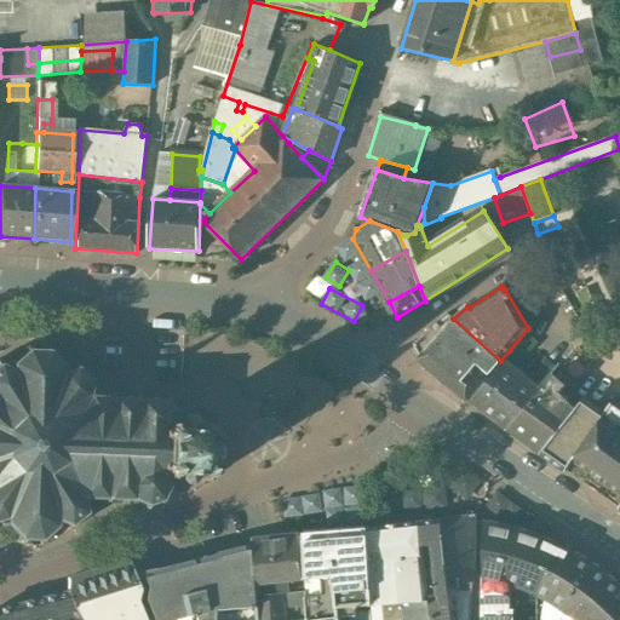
[(453,319),(447,313),(413,344),(420,355),(417,360),(465,402),(500,361),(453,319)]
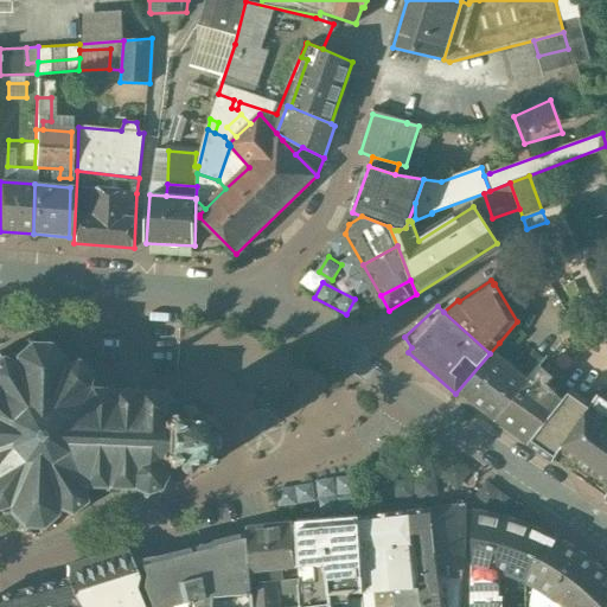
[(51,340),(46,338),(27,337),(23,339),(25,344),(14,355),(8,352),(6,356),(12,358),(12,363),(1,358),(0,352),(0,351),(0,508),(5,506),(6,510),(0,511),(0,512),(1,517),(7,515),(18,525),(14,531),(19,534),(38,535),(43,532),(40,526),(51,517),(57,519),(59,515),(55,510),(64,513),(65,519),(70,518),(69,513),(81,504),(85,506),(88,502),(82,500),(81,487),(101,489),(101,494),(106,494),(106,489),(126,490),(126,496),(131,494),(132,491),(140,494),(139,500),(144,500),(144,494),(154,491),(158,496),(163,492),(167,479),(167,473),(167,470),(170,471),(170,464),(176,464),(176,474),(190,474),(190,465),(196,465),(196,472),(202,472),(203,465),(205,465),(205,462),(212,462),(212,457),(205,455),(205,430),(213,430),(213,423),(206,423),(206,421),(204,421),(204,414),(202,414),(200,410),(197,411),(193,407),(195,403),(190,401),(189,404),(181,404),(180,401),(178,402),(165,388),(159,391),(135,390),(135,384),(131,384),(131,390),(109,389),(110,383),(106,383),(104,388),(84,388),(87,376),(93,374),(93,369),(87,371),(76,362),(77,356),(72,355),(71,360),(61,364),(61,360),(66,358),(64,355),(59,356),(49,346),(51,340)]
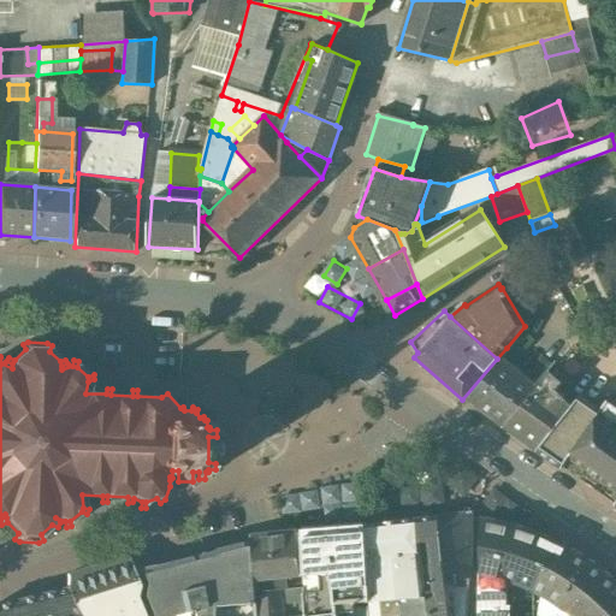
[(531,355),(507,348),(499,356),(502,359),(535,386),(546,372),(556,362),(540,343),(531,355)]
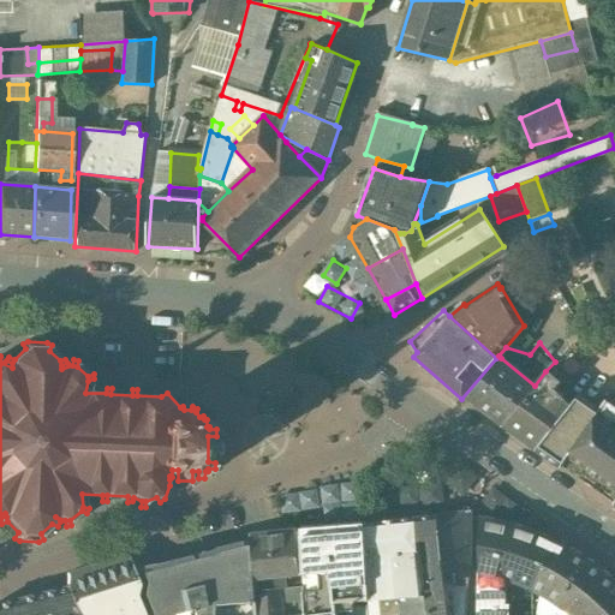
[(501,358),(466,400),(505,425),(535,386),(501,358)]
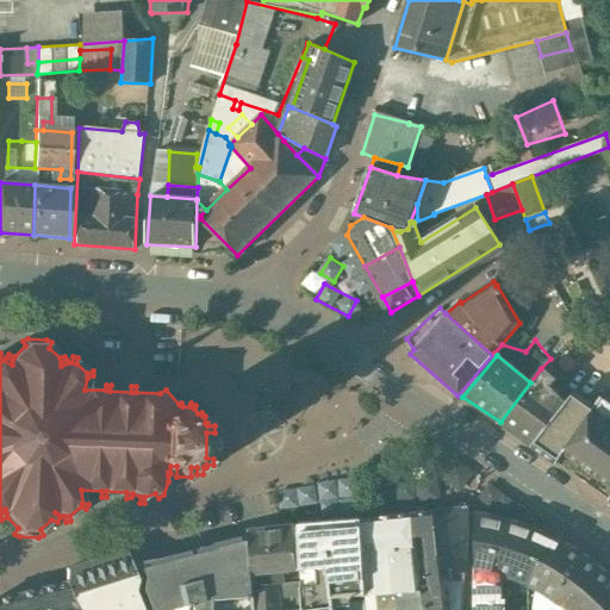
[(530,383),(500,422),(533,447),(568,400),(551,387),(555,379),(541,368),(530,383)]
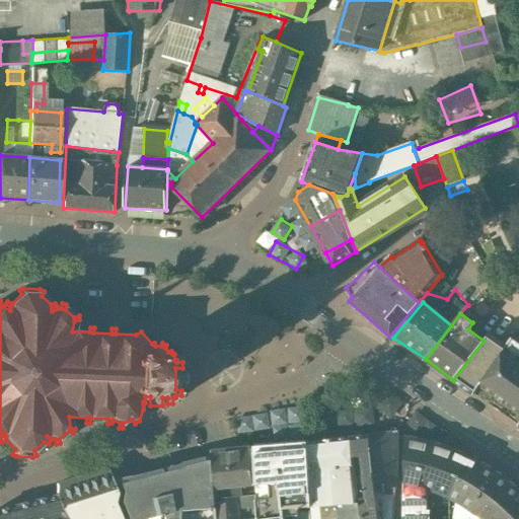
[(484,341),(453,380),(472,394),(478,385),(507,348),(489,334),(484,341)]
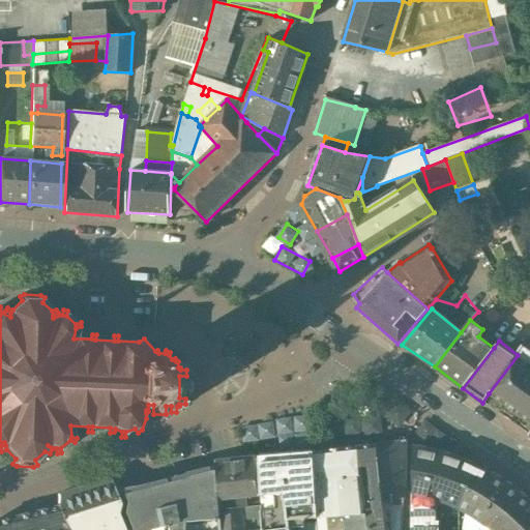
[(529,349),(525,348),(523,346),(518,355),(489,393),(506,407),(505,412),(513,418),(518,416),(519,415),(529,422),(529,349)]
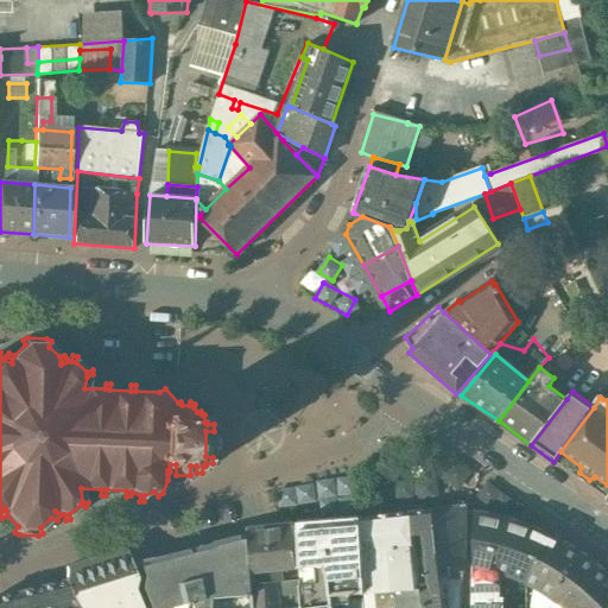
[(466,505),(431,510),(438,569),(463,567),(464,542),(466,505)]
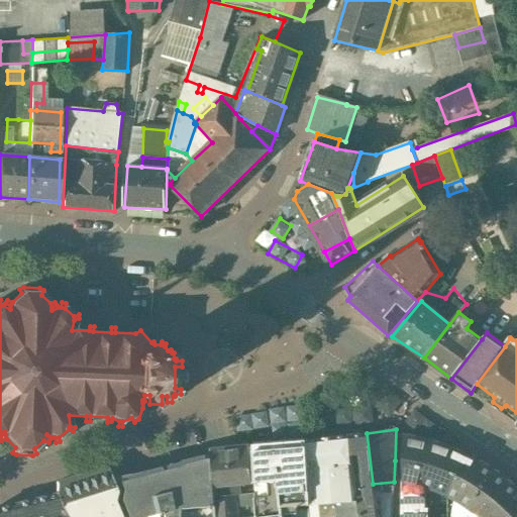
[(367,433),(350,435),(357,502),(358,516),(376,516),(373,484),(367,433)]
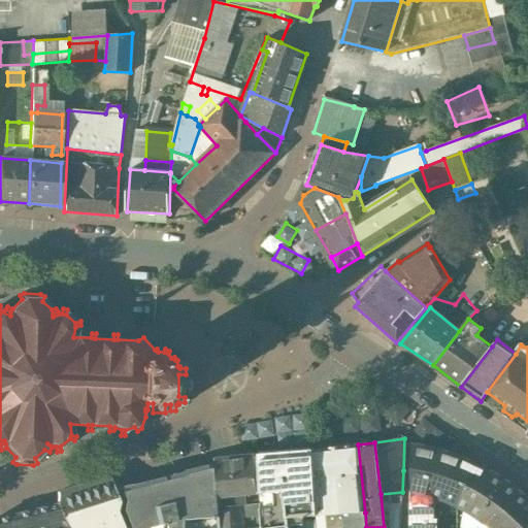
[(358,444),(310,450),(316,516),(328,515),(365,513),(358,444)]
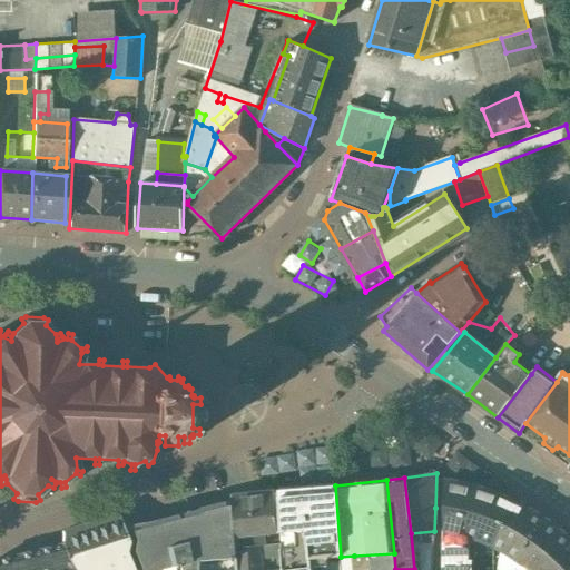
[(484,489),(471,485),(458,482),(444,480),(444,530),(461,534),(463,534),(475,539),(492,546),(502,522),(492,517),(500,494),(484,489)]
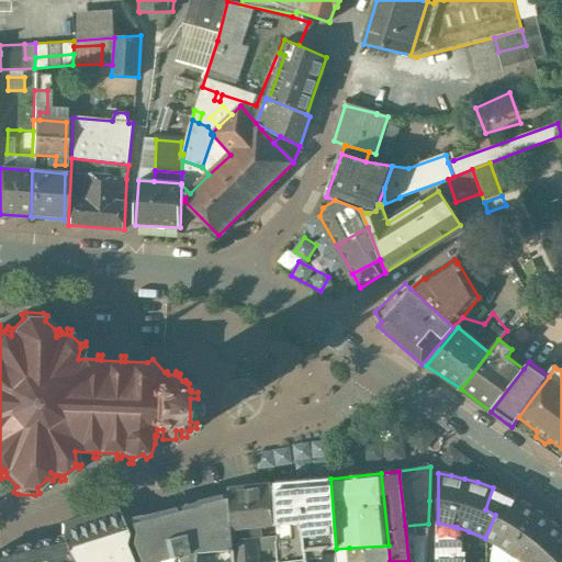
[(330,479),(295,482),(306,551),(336,549),(330,479)]
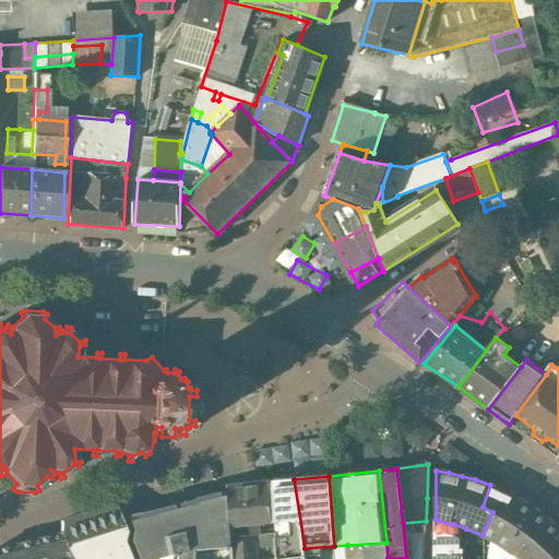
[(294,479),(274,482),(276,533),(275,533),(275,558),(305,558),(305,548),(294,479)]
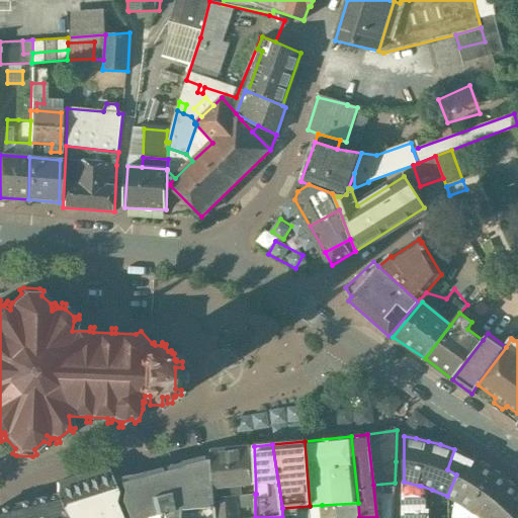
[(254,446),(211,450),(212,455),(217,517),(255,517),(255,494),(256,494),(254,446)]
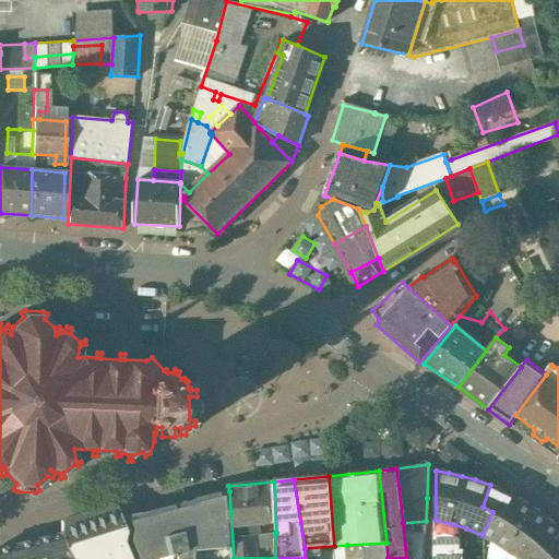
[(516,497),(490,485),(483,507),(492,512),(483,535),(496,543),(507,549),(508,549),(520,527),(506,519),(516,498),(516,497)]
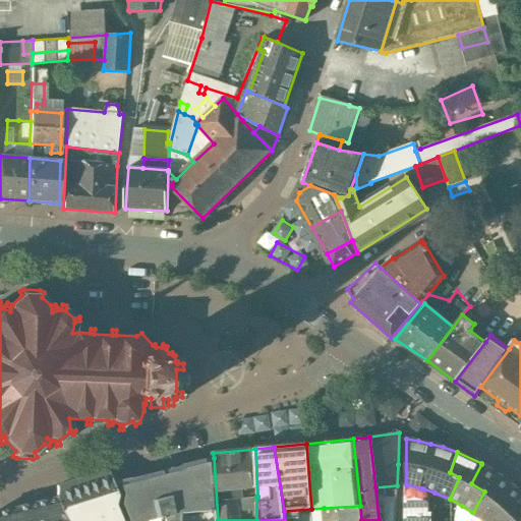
[(218,520),(214,458),(166,469),(169,507),(173,520),(218,520)]
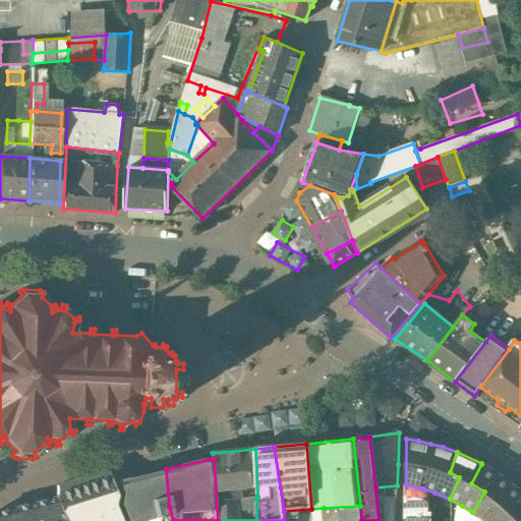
[(520,493),(512,485),(493,470),(481,464),(471,483),(484,491),(473,512),(483,520),(505,520),(520,505),(520,493)]
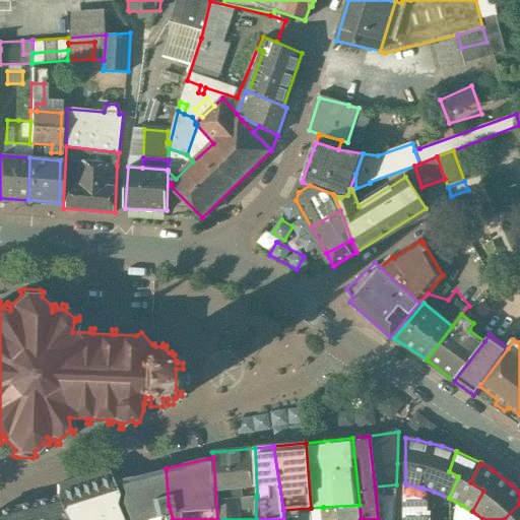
[(166,468),(118,481),(123,493),(121,503),(127,519),(173,519),(169,506),(166,468)]
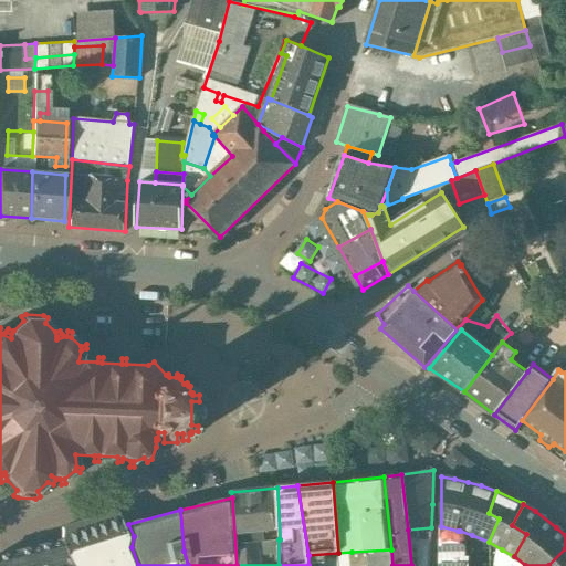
[(116,511),(61,530),(61,531),(60,541),(69,565),(132,565),(124,548),(126,537),(116,511)]
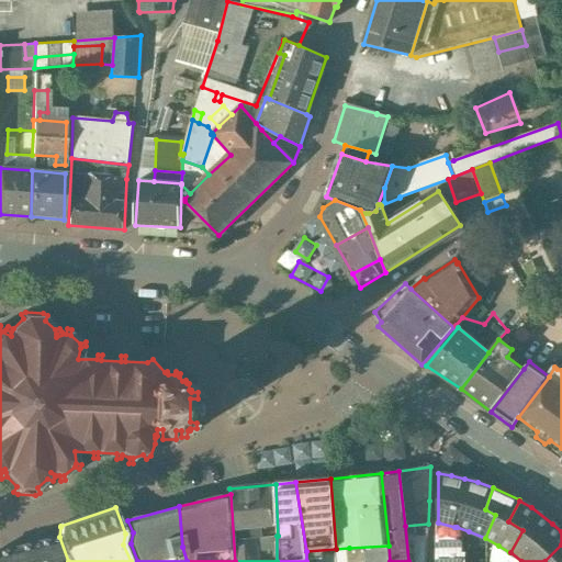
[(463,537),(456,536),(457,527),(454,527),(438,523),(437,561),(464,561),(465,554),(467,554),(467,544),(462,544),(463,537)]
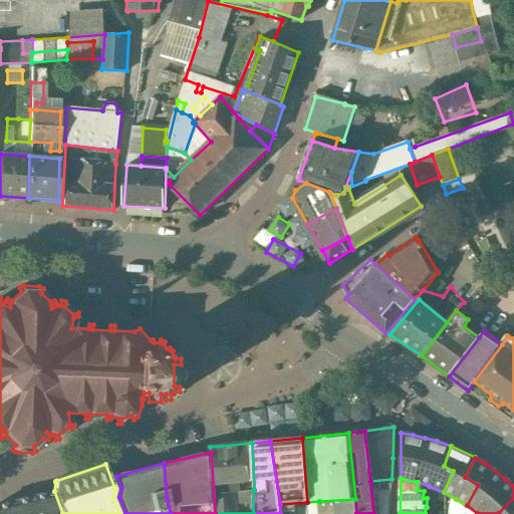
[(370,481),(373,513),(389,513),(392,479),(370,481)]
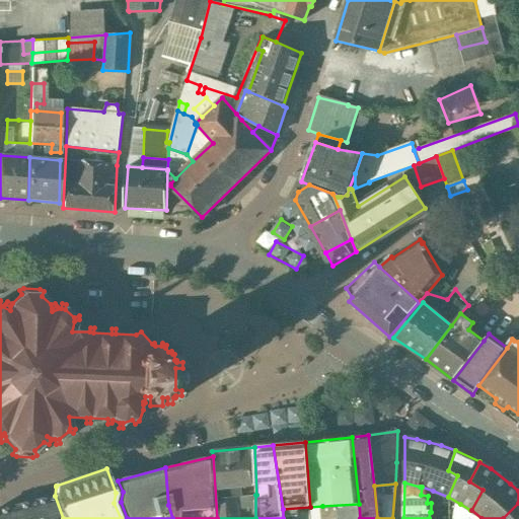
[(63,518),(55,496),(0,509),(0,518),(63,518)]
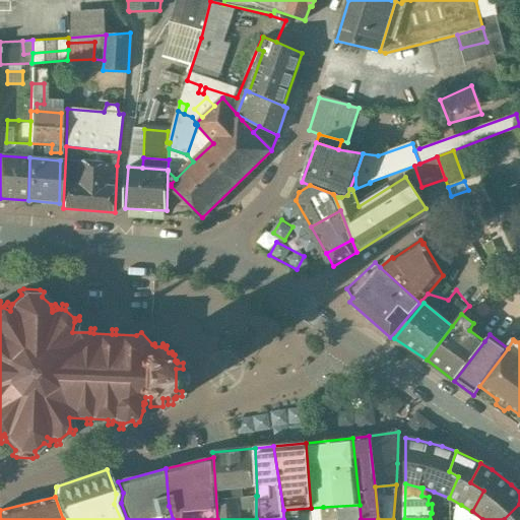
[(519,519),(519,504),(504,519),(519,519)]
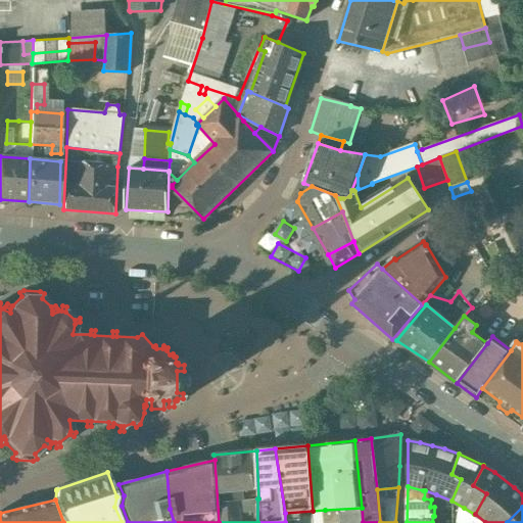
[(363,522),(362,508),(325,510),(326,522),(363,522)]
